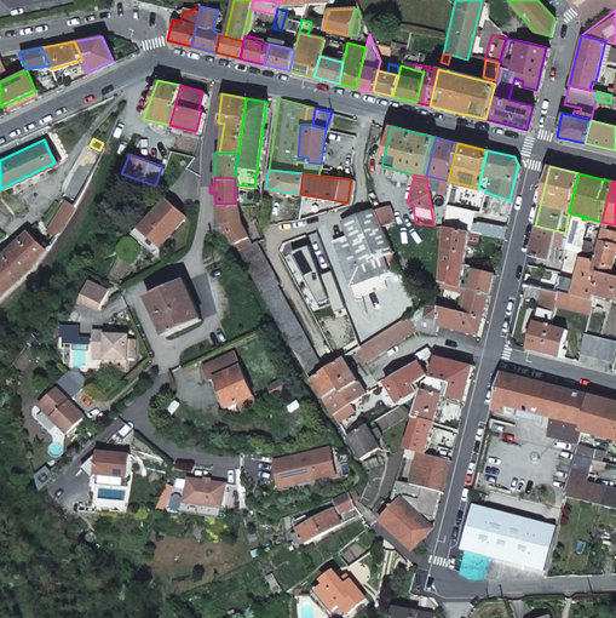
[(485,190),(482,189),(477,210),(484,211),(488,193),(485,192),(485,190)]
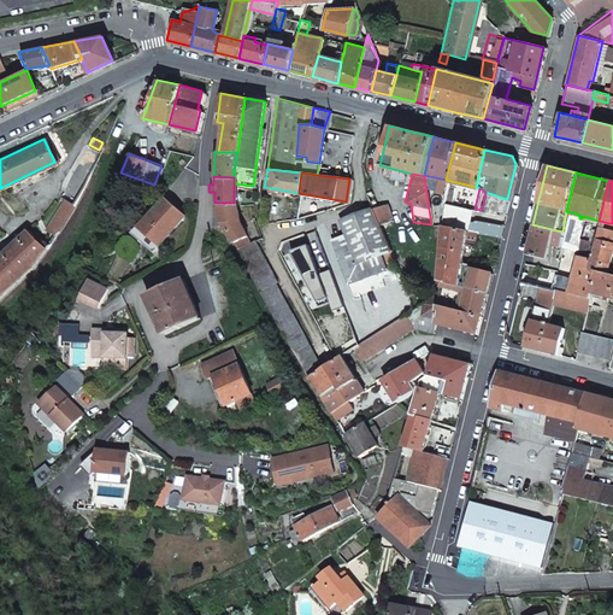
[(164,197),(131,233),(151,250),(183,215),(164,197)]
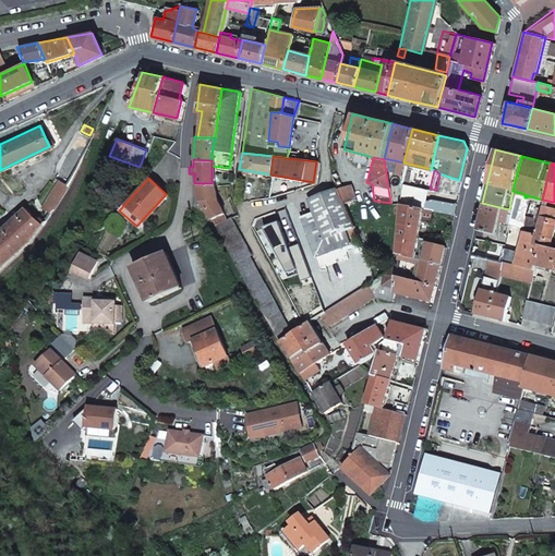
[(362,221),(348,182),(335,188),(351,226),(362,221)]
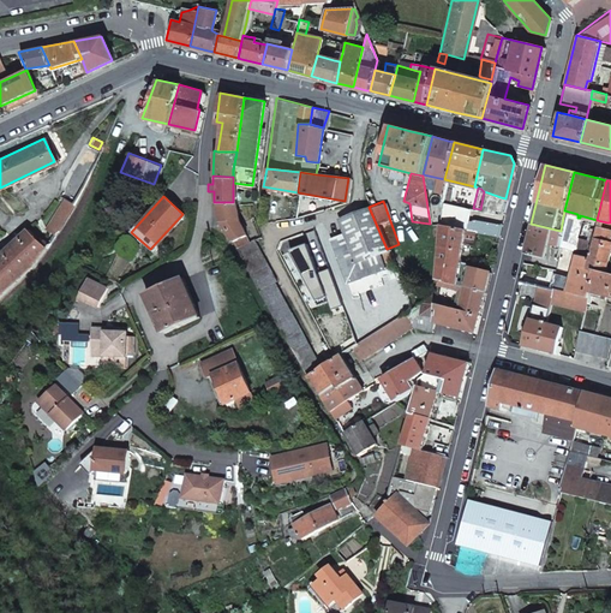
[(463,206),(439,201),(438,224),(460,228),(463,206)]
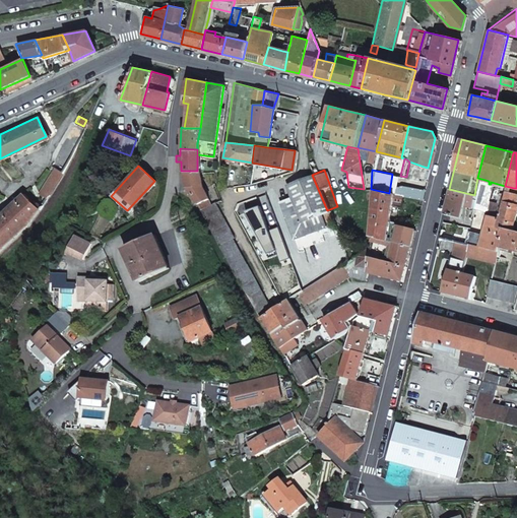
[(37,192),(44,197),(57,177),(49,171),(37,192)]
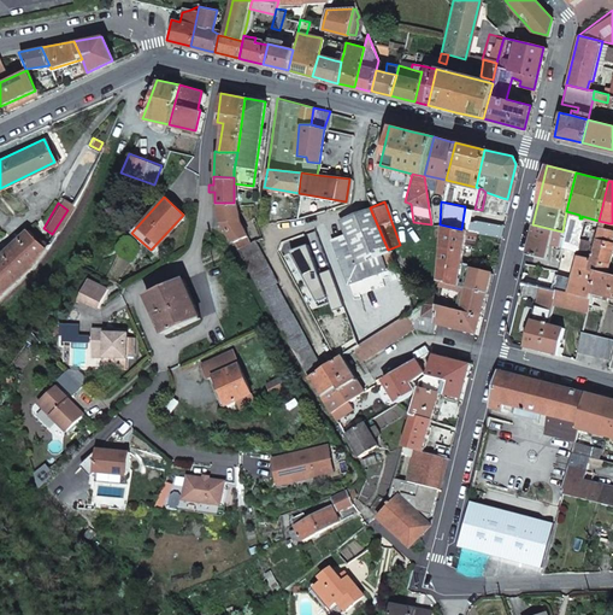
[(218,220),(230,240),(245,234),(237,220),(234,203),(214,203),(218,220)]
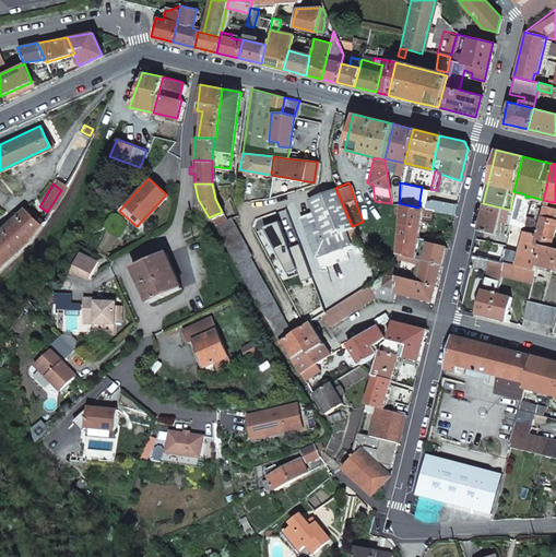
[(347,243),(343,229),(352,226),(335,188),(307,199),(311,212),(298,216),(312,256),(347,243)]
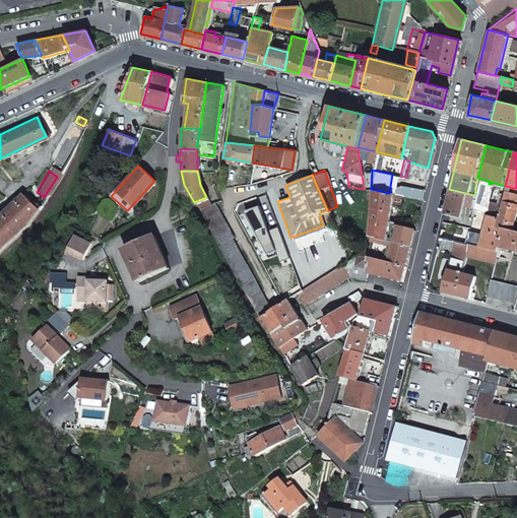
[(474,195),(471,206),(480,210),(485,215),(482,223),(483,223),(486,215),(497,217),(499,211),(490,208),(492,201),(487,199),(491,184),(489,184),(489,181),(477,178),(474,195)]
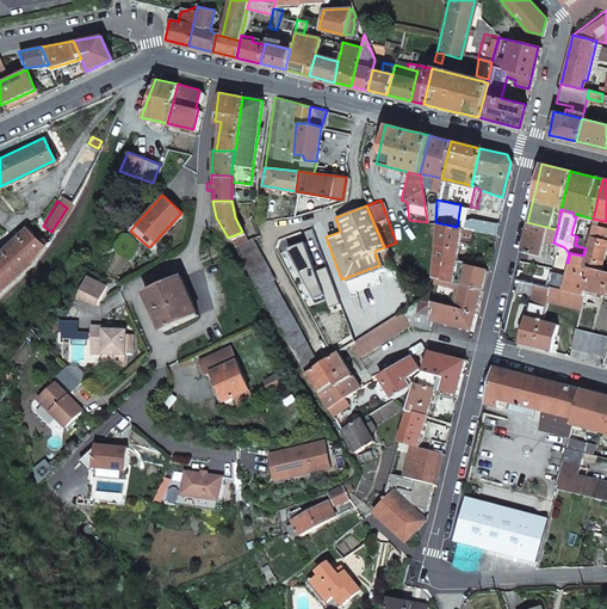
[(468,217),(468,219),(465,228),(471,229),(494,234),(496,222),(469,217),(468,217)]
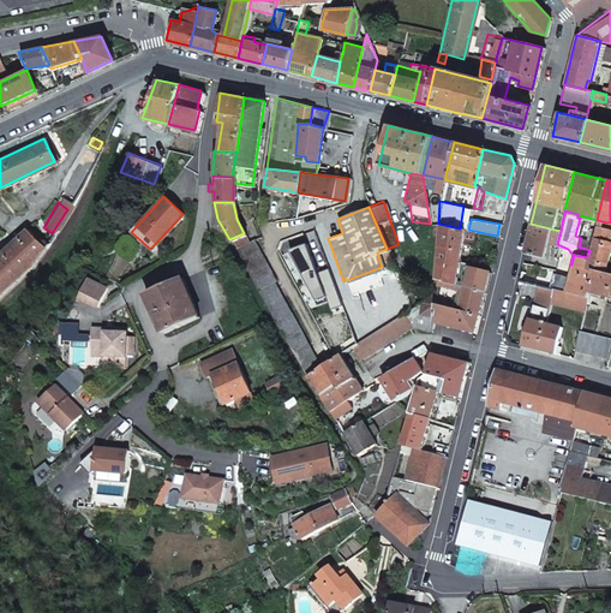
[(607,222),(597,220),(594,228),(592,237),(603,240),(604,238),(609,239),(610,230),(606,228),(607,222)]
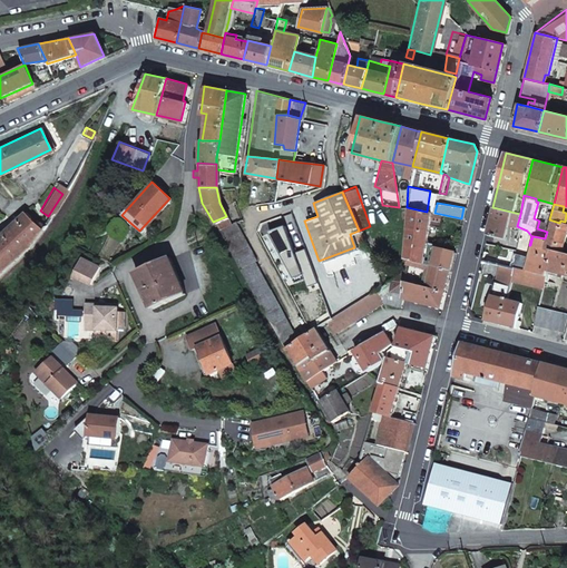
[(427,212),(407,207),(403,257),(429,264),(430,264),(431,260),(422,257),(427,223),(438,226),(440,214),(434,213),(427,212)]
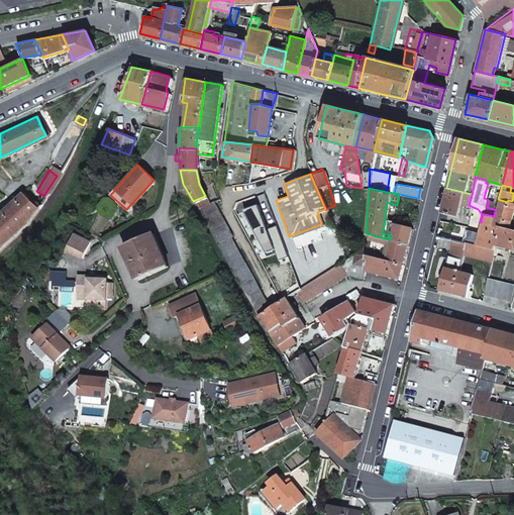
[(472,194),(446,188),(440,212),(456,216),(459,203),(469,205),(472,194)]
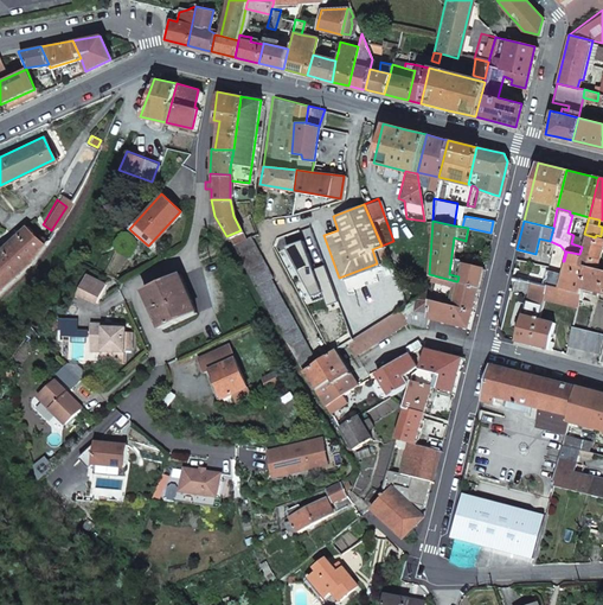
[(0,290),(31,260),(44,242),(26,224),(0,249),(0,290)]
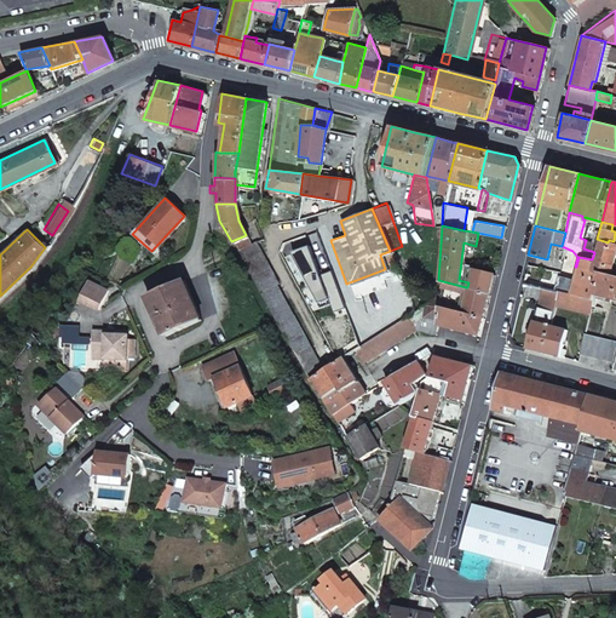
[(592,241),(586,240),(583,249),(594,252),(597,242),(597,239),(599,230),(596,229),(592,241)]
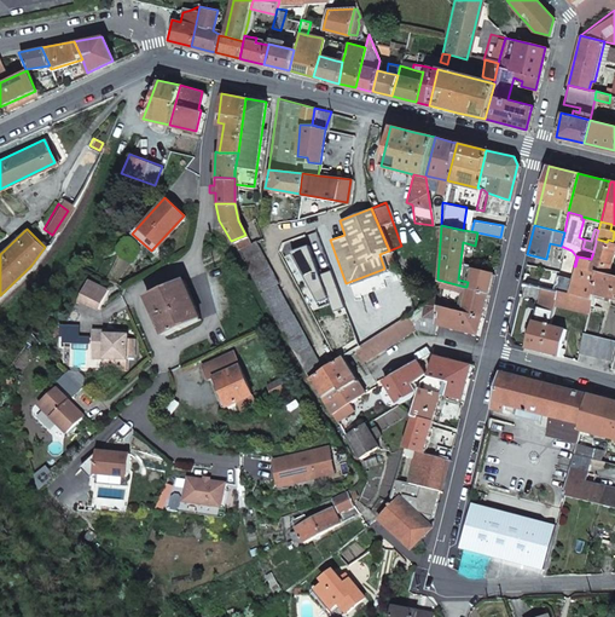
[(236,248),(249,241),(245,235),(231,241),(236,248)]
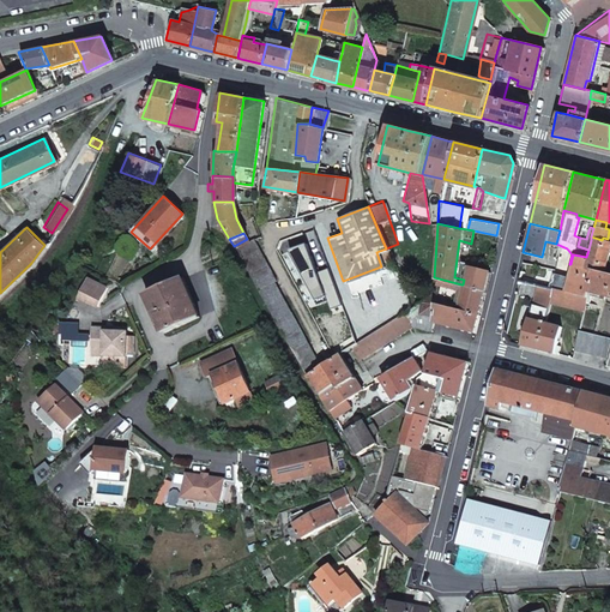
[(234,246),(305,373),(316,366),(270,281),(272,280),(249,238),(247,239),(234,246)]
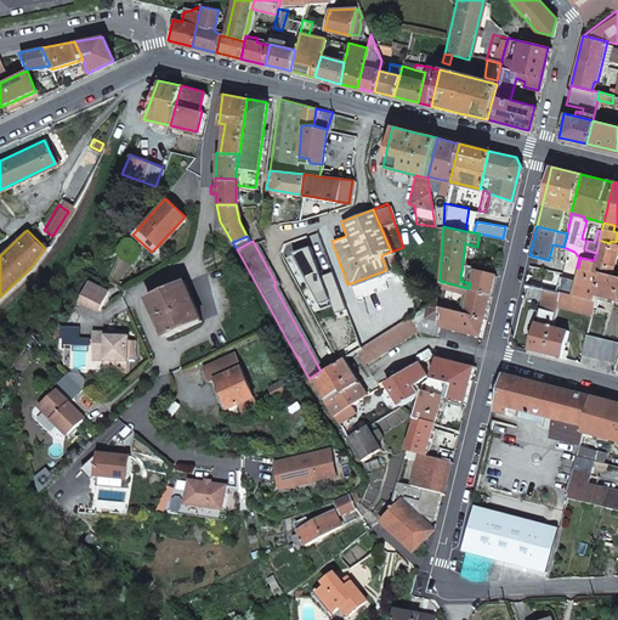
[(617,248),(599,243),(596,253),(594,260),(591,270),(597,272),(610,276),(617,248)]
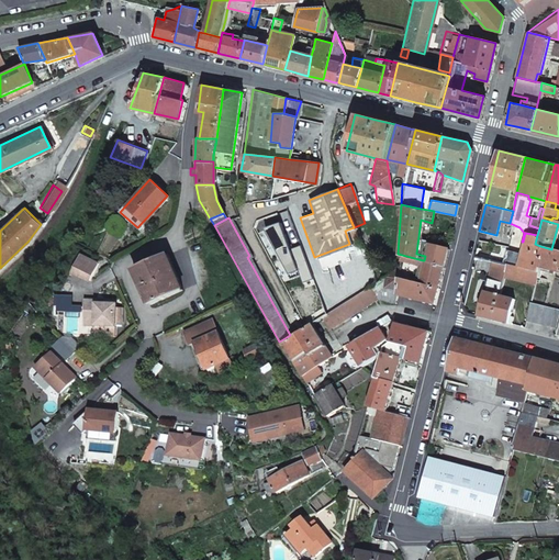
[(525,233),(523,242),(520,253),(516,266),(535,269),(540,246),(535,244),(537,235),(525,233)]
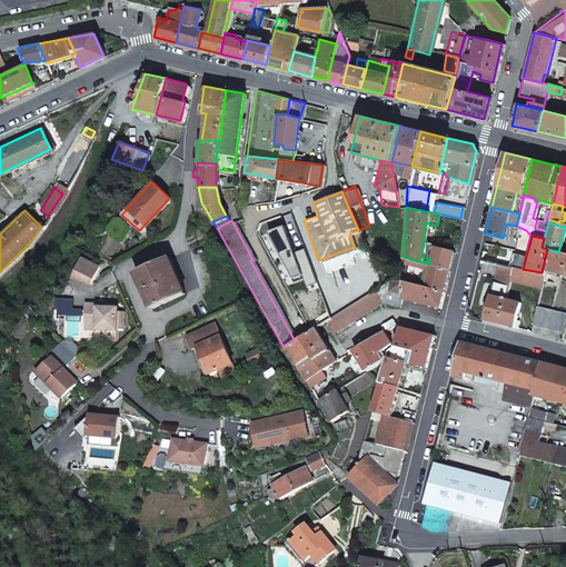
[(453,251),(434,247),(430,259),(429,264),(448,268),(453,251)]
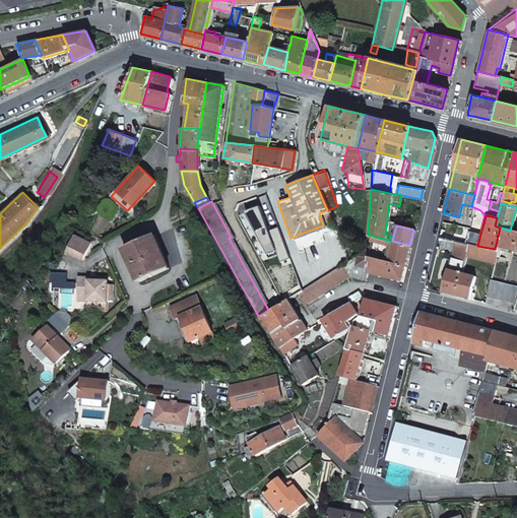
[(510,231),(500,228),(495,249),(494,254),(497,255),(499,247),(505,248),(511,250),(516,232),(510,231)]
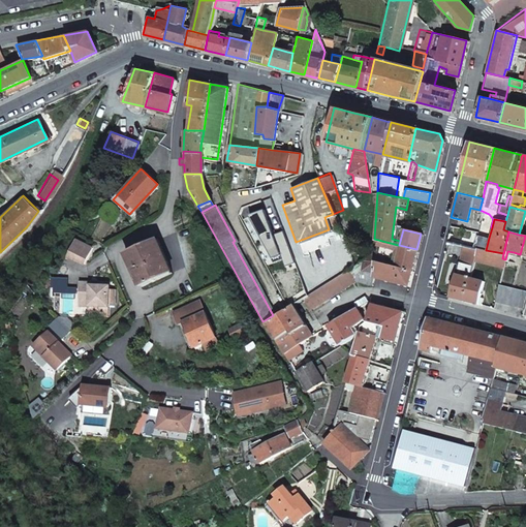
[(475,247),(486,250),(489,238),(474,234),(471,246),(475,247)]
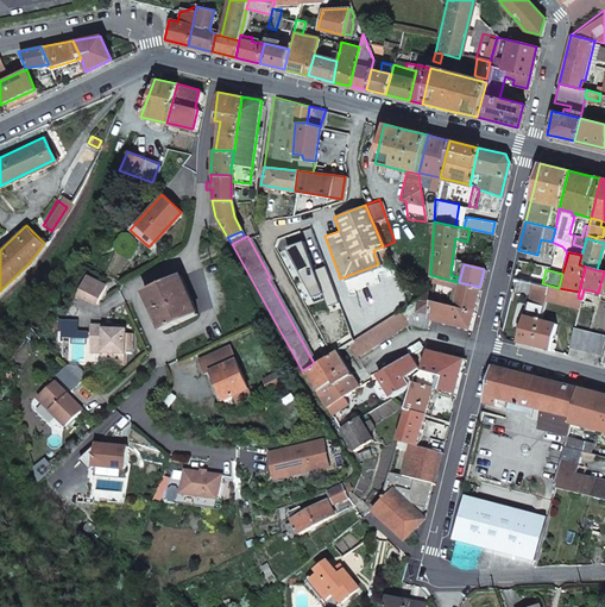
[(178,273),(143,289),(161,329),(196,312),(178,273)]
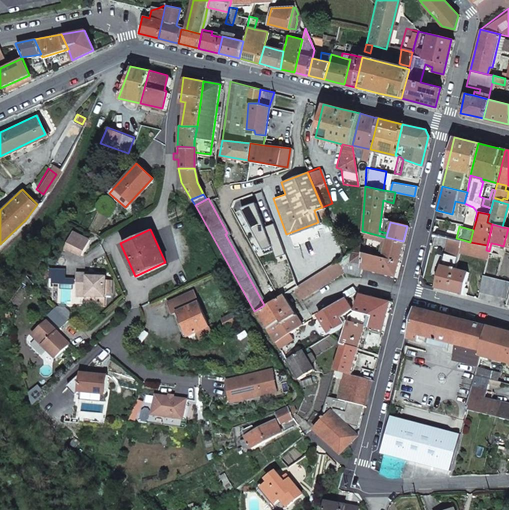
[(385,237),(362,231),(361,243),(361,251),(360,267),(395,276),(403,241),(386,237),(385,237)]
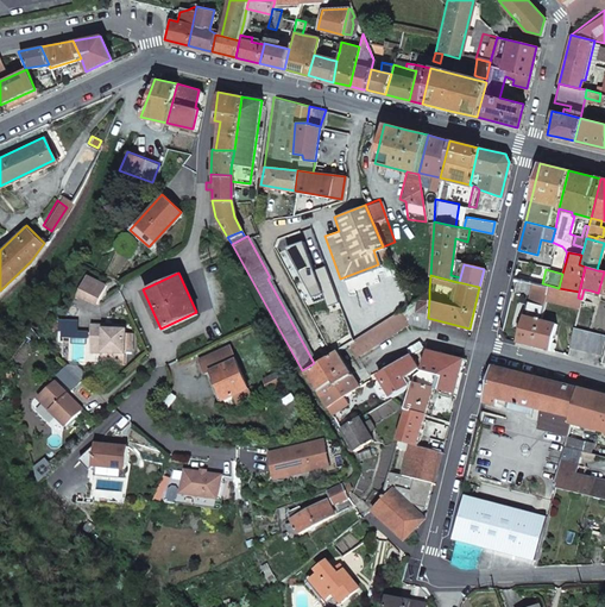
[(84,277),(75,295),(93,304),(101,286),(84,277)]
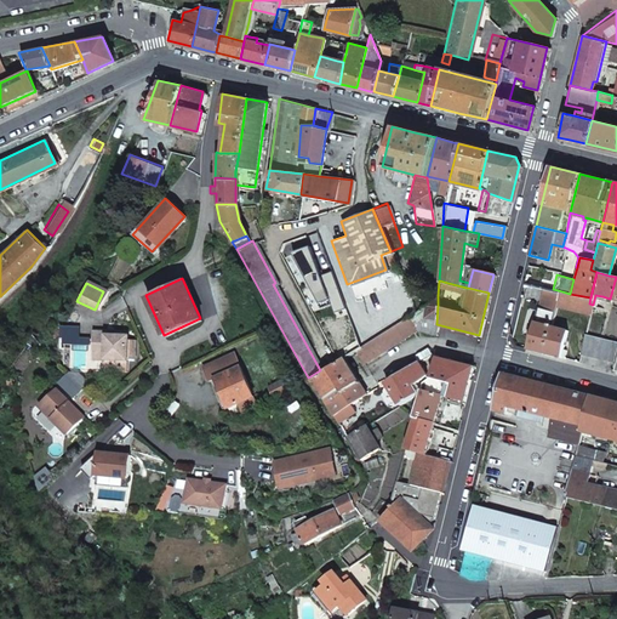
[(541,287),(526,347),(542,351),(548,324),(558,290),(553,289),(541,287)]
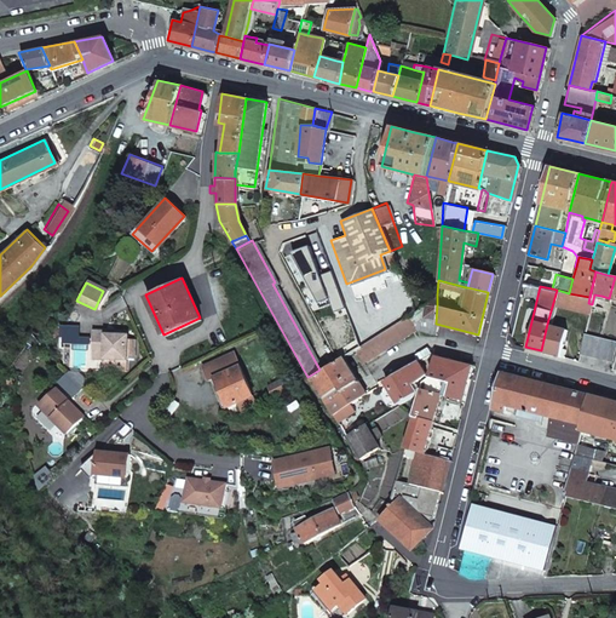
[(414,309),(356,347),(364,359),(414,326),(416,330),(433,332),(436,324),(437,304),(437,295),(414,309)]
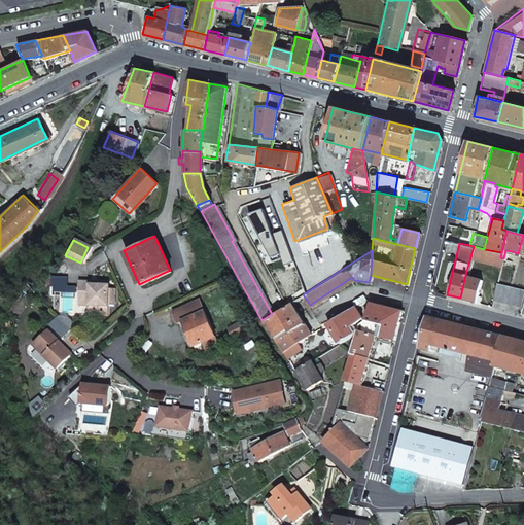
[(480,279),(465,275),(460,298),(477,302),(478,299),(479,295),(476,294),(480,279)]
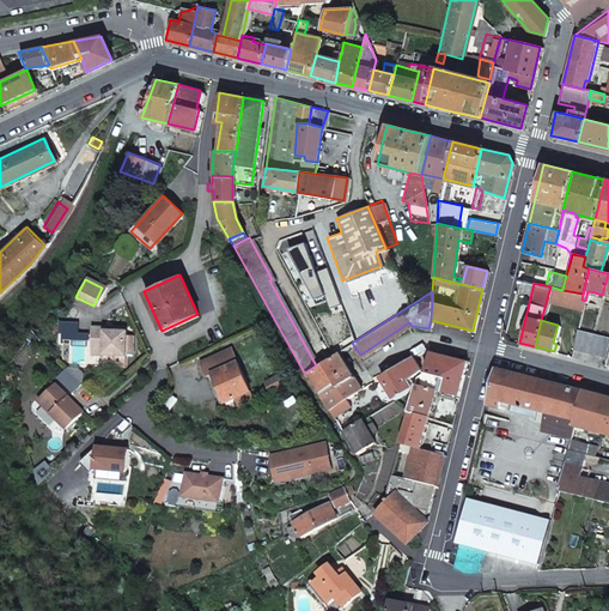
[(101,355),(123,355),(123,331),(109,331),(102,331),(102,327),(89,327),(89,350),(101,350),(101,355)]
